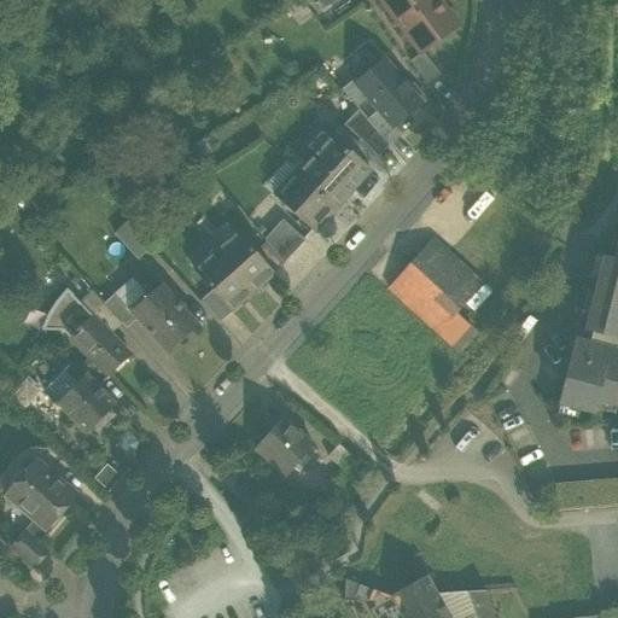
[(382,0),(418,48),(427,42),(431,46),(456,27),(436,0),(382,0)]
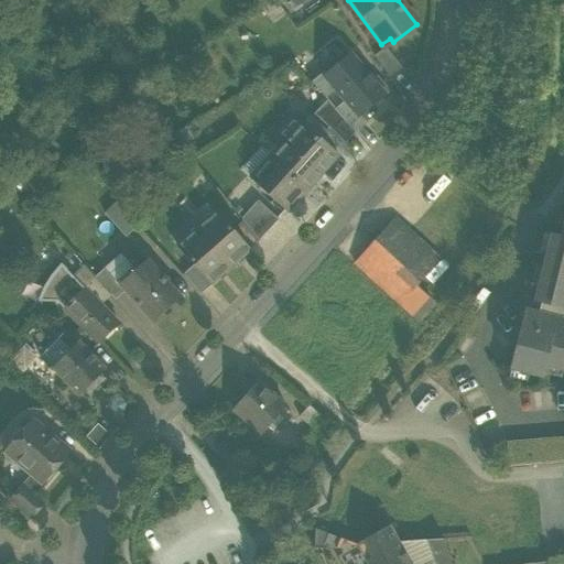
[(401,67),(386,46),(373,56),(389,77),(401,67)]
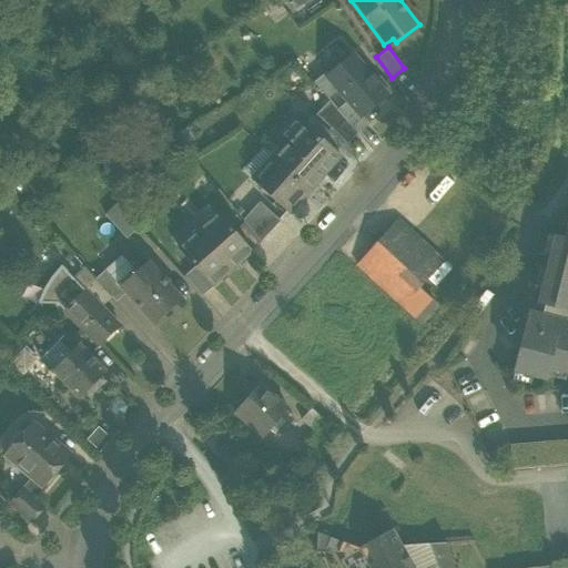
[(362,68),(353,57),(330,77),(326,72),(314,82),(327,99),(337,90),(347,101),(361,118),(362,117),(387,95),(363,67),(362,68)]
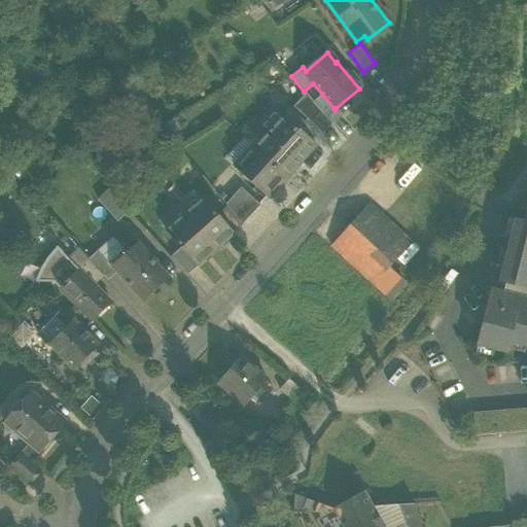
[(313,102),(306,94),(293,106),(322,133),(331,124),(313,102)]
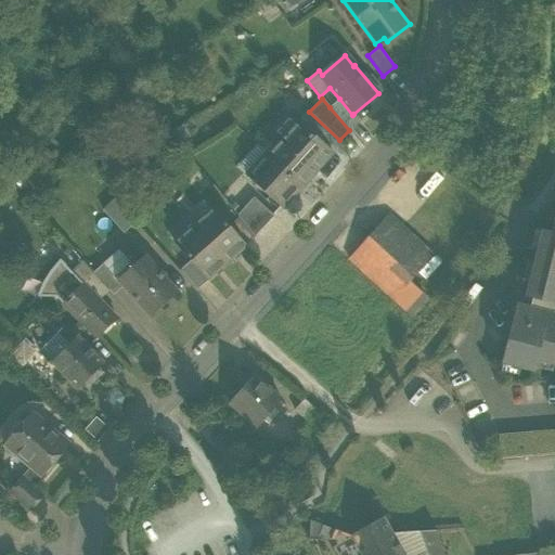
[(352,115),(339,99),(330,107),(349,130),(359,121),(353,114),(352,115)]
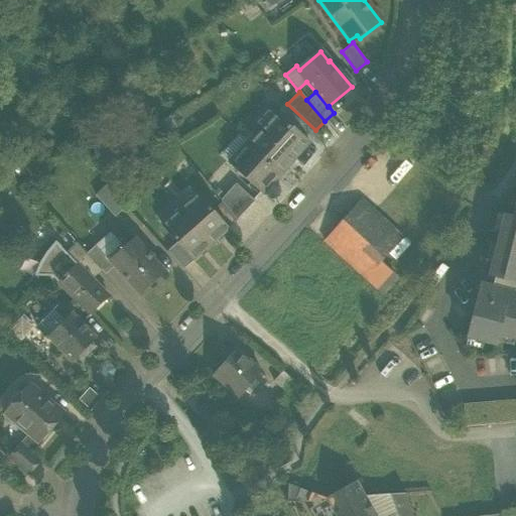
[(308,141),(277,112),(248,143),(280,172),(308,141)]
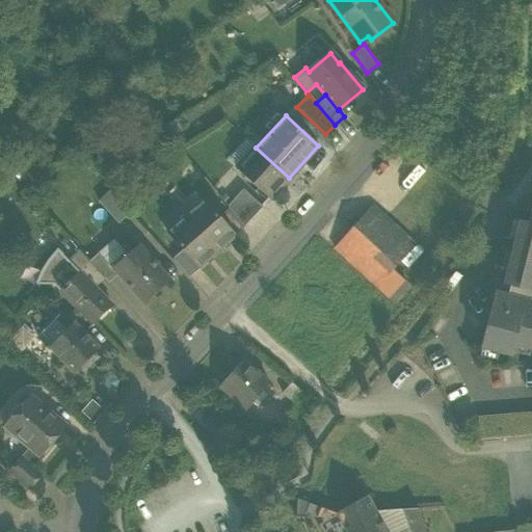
[(153,120),(145,127),(151,130),(159,126),(153,120)]
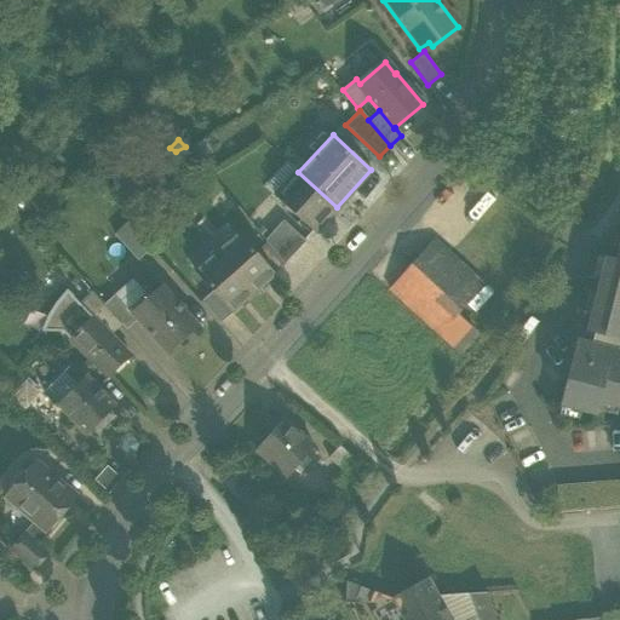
[(337,207),(298,172),(275,197),(314,231),(337,207)]
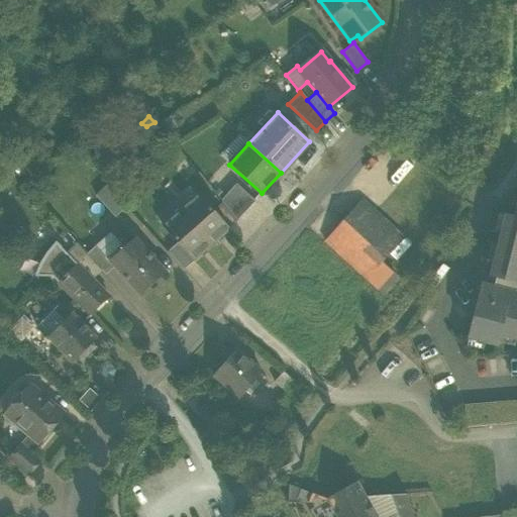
[(254,201),(236,184),(221,200),(237,220),(254,201)]
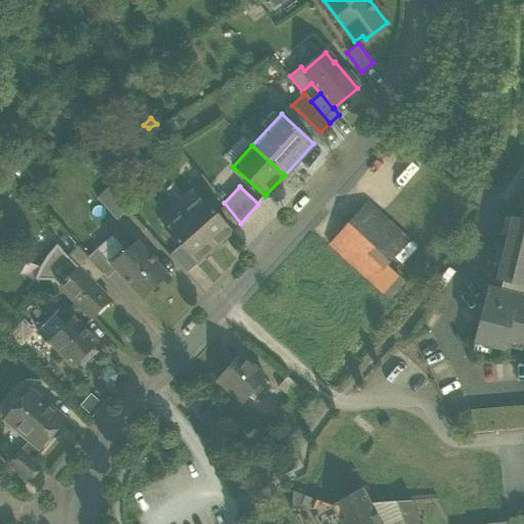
[(128,209),(111,190),(99,201),(118,220),(128,209)]
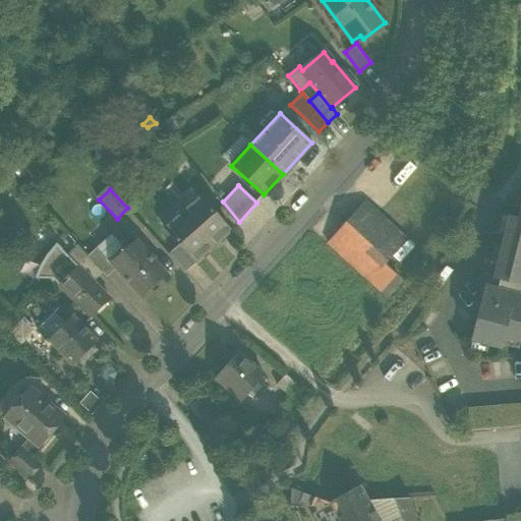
[(215,212),(199,194),(181,211),(213,247),(231,231),(215,212)]
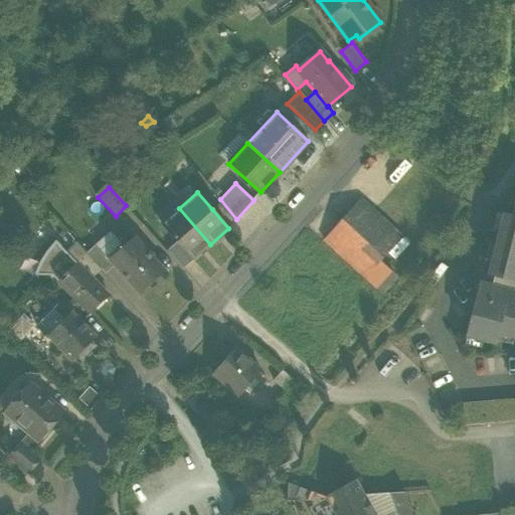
[(221,201),(212,209),(228,227),(236,219),(221,201)]
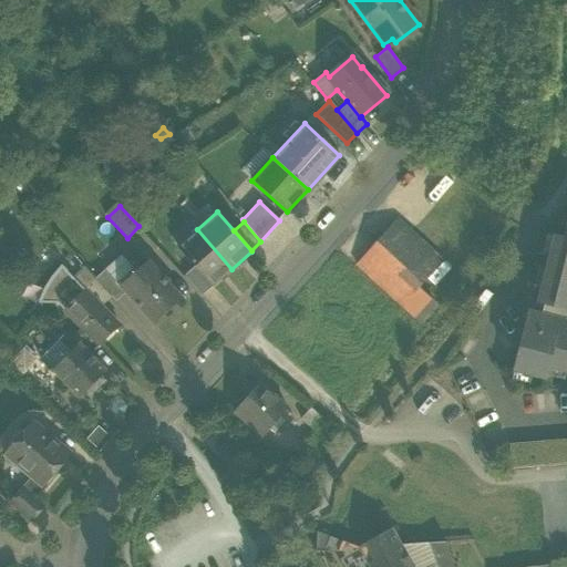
[(440,263),(394,222),(356,264),(402,306),(411,296),(440,263)]
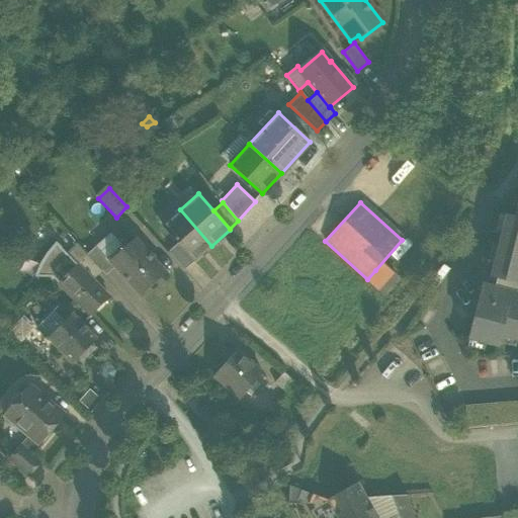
[(517,208),(516,217),(507,214),(492,277),(496,278),(494,287),(482,284),(468,338),(499,345),(502,335),(517,338),(517,208)]
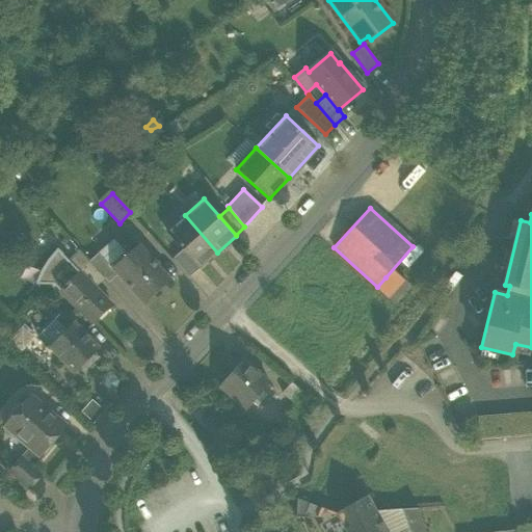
[(217,253),(185,215),(166,232),(182,250),(198,268),(217,253)]
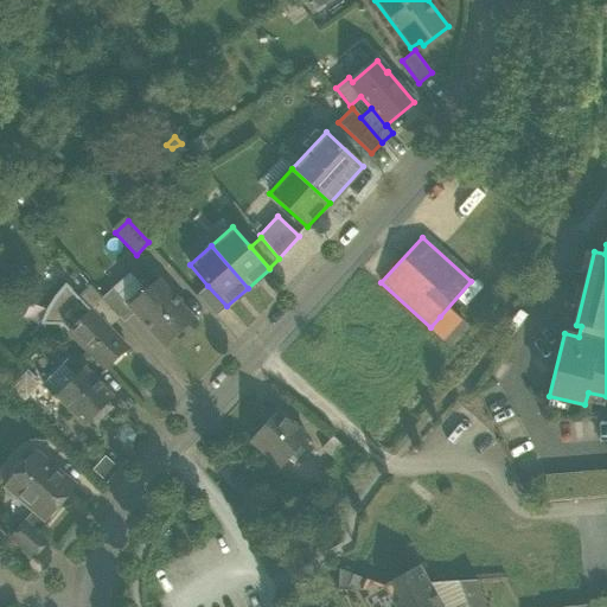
[(158,279),(145,291),(131,273),(113,289),(134,313),(164,346),(195,320),(158,279)]
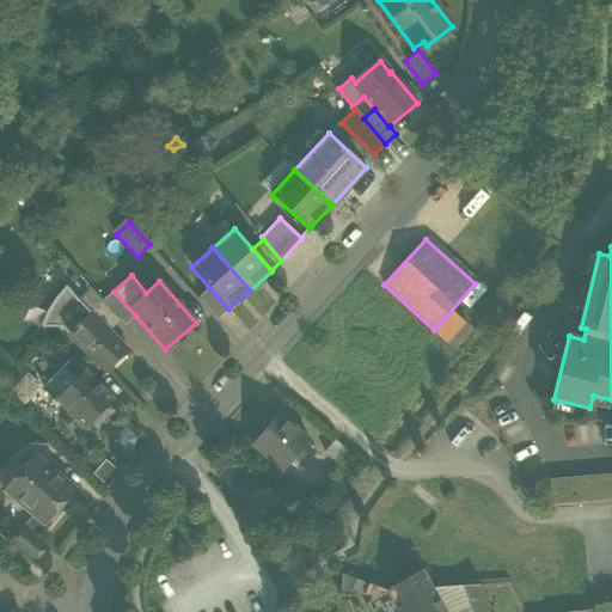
[(109,331),(92,316),(90,312),(78,300),(66,287),(56,299),(49,311),(42,324),(42,328),(61,328),(106,373),(129,352),(109,331)]
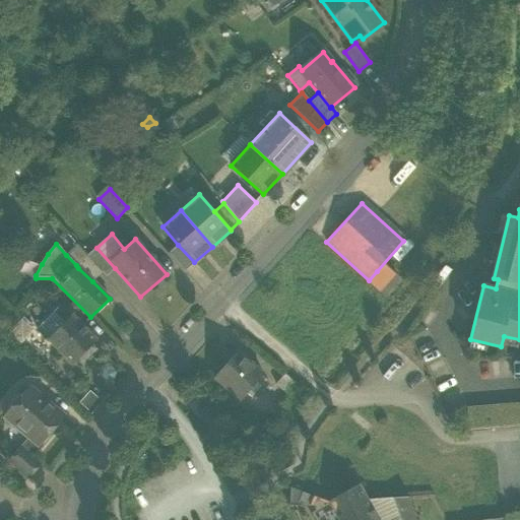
[(77,245),(66,255),(76,265),(86,255),(77,245)]
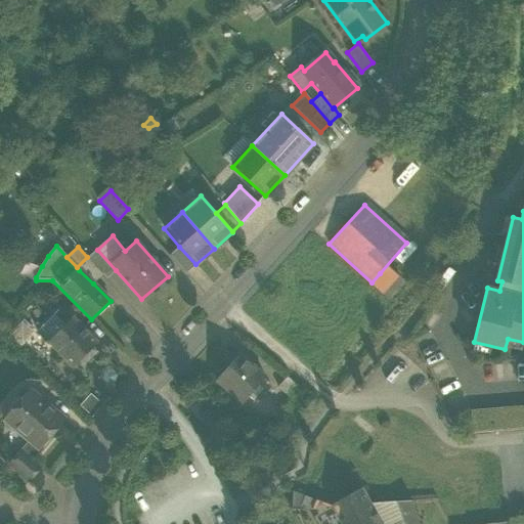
[(195,264),(179,247),(170,254),(186,272),(195,264)]
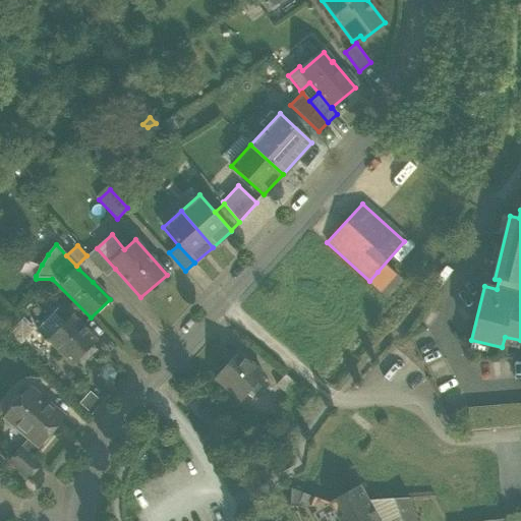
[(97,248),(88,255),(102,273),(106,277),(115,269),(97,248)]
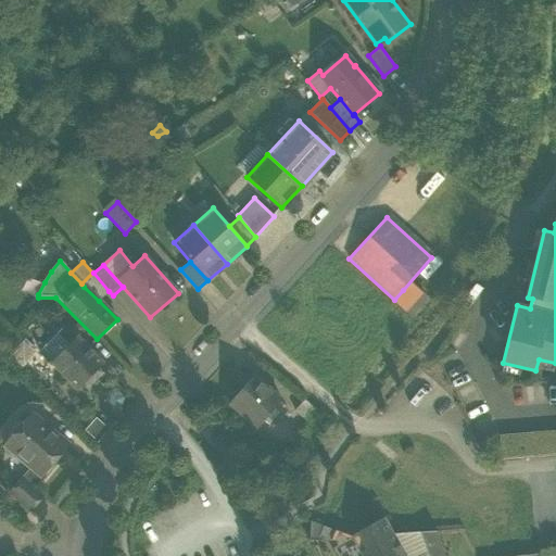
[(93,273),(92,273),(81,283),(84,287),(99,301),(109,291),(93,273)]
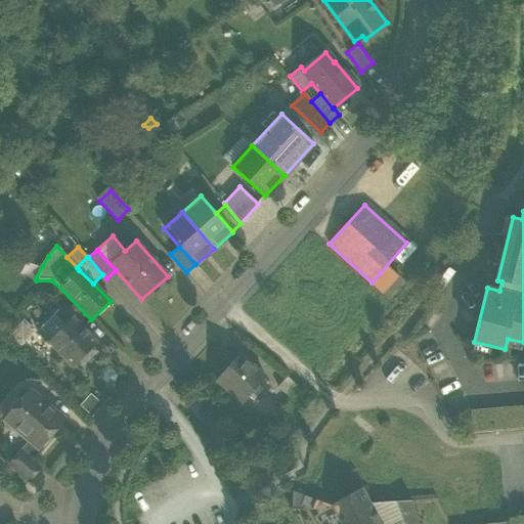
[(390,281),(380,273),(372,282),(382,291),(390,281)]
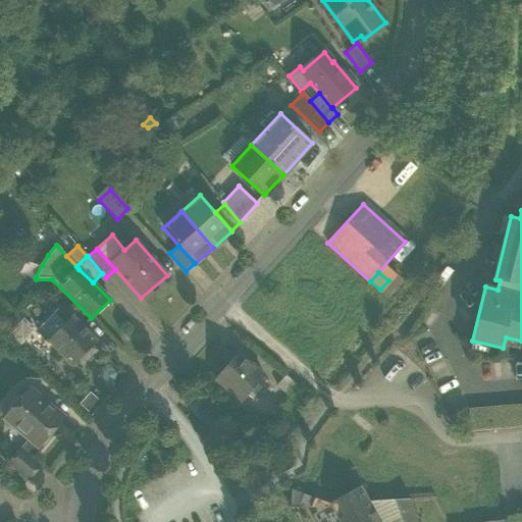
[(388,280),(380,290),(387,297),(401,281),(393,274),(388,280)]
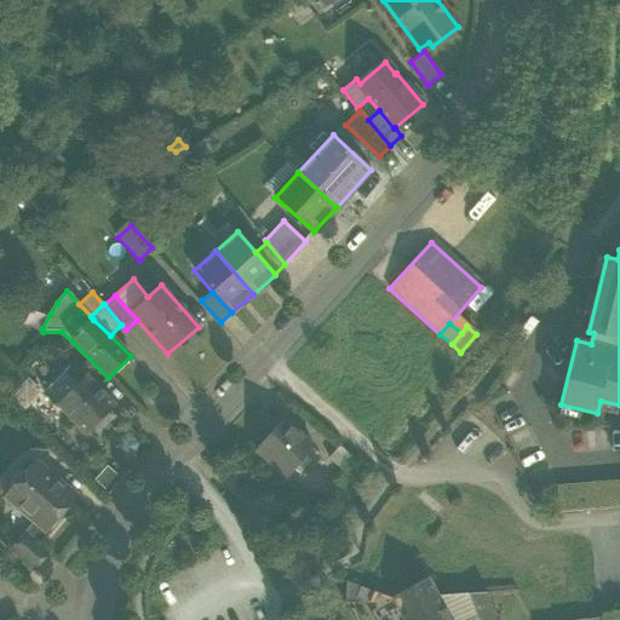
[(86,377),(58,405),(87,434),(92,430),(96,435),(115,415),(110,411),(115,406),(86,377)]
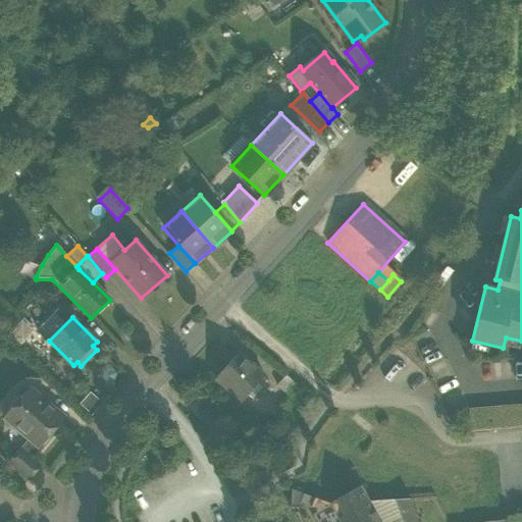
[(24,319),(10,333),(19,344),(34,329),(24,319)]
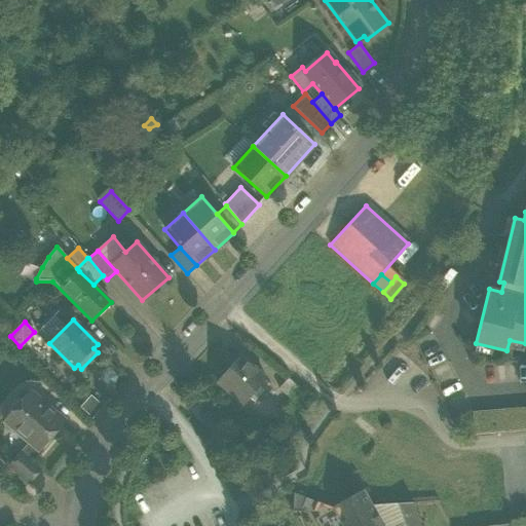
[(267,379),(239,355),(218,381),(245,405),(267,379)]
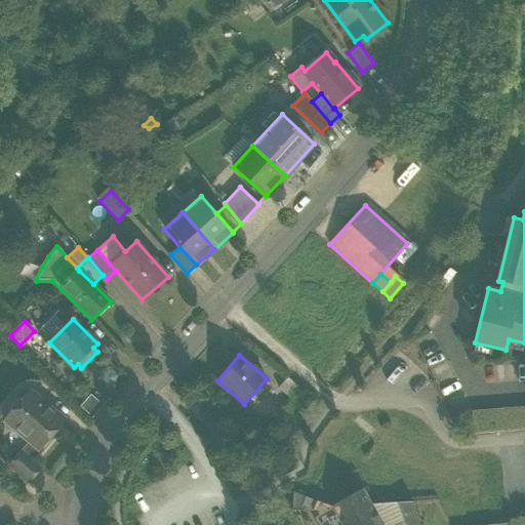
[(309,396),(287,377),(278,388),(300,406),(309,396)]
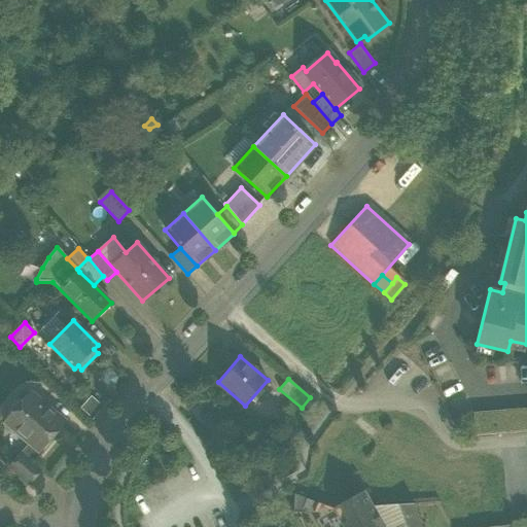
[(65,423),(30,393),(5,422),(41,452),(65,423)]
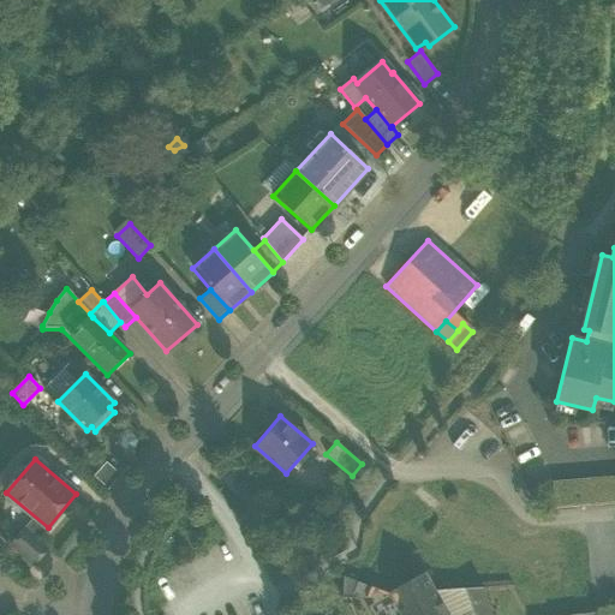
[(36,541),(24,530),(11,544),(35,565),(48,549),(36,541)]
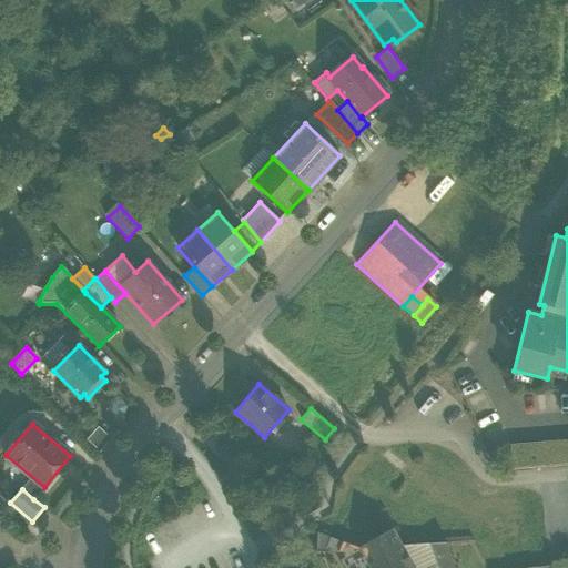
[(393,529),(359,548),(368,564),(401,545),(393,529)]
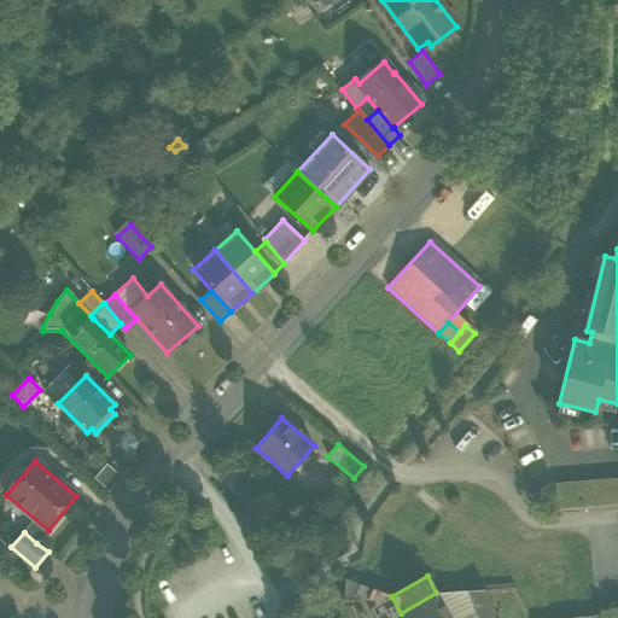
[(495,617),(485,590),(437,594),(450,617),(495,617)]
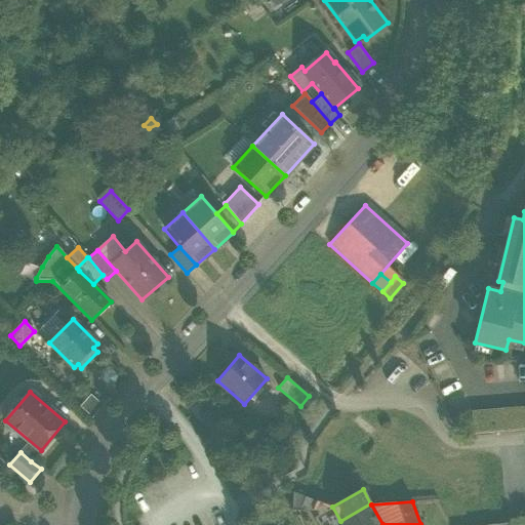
[(370,503),(340,521),(342,524),(382,524),(371,505),(370,503)]
